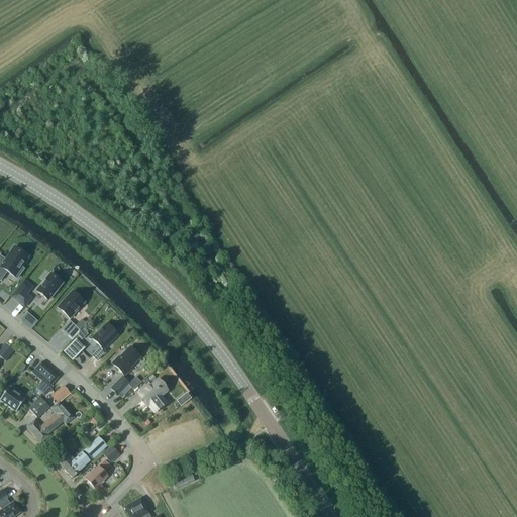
[(0,281),(0,282),(7,272),(17,279),(23,270),(21,268),(28,257),(14,247),(5,261),(0,256),(0,281)]
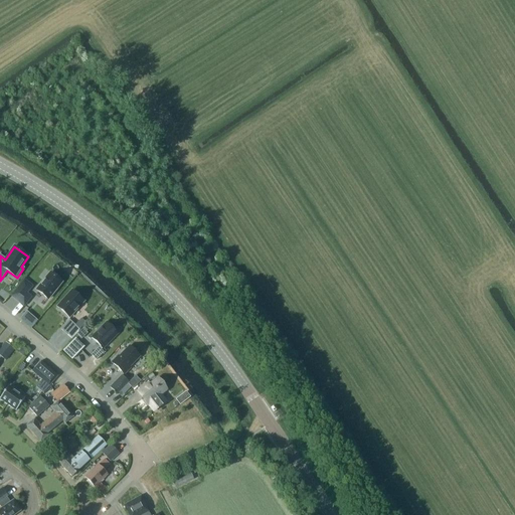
[(50,273),(36,291),(48,300),(61,283),(50,273)]
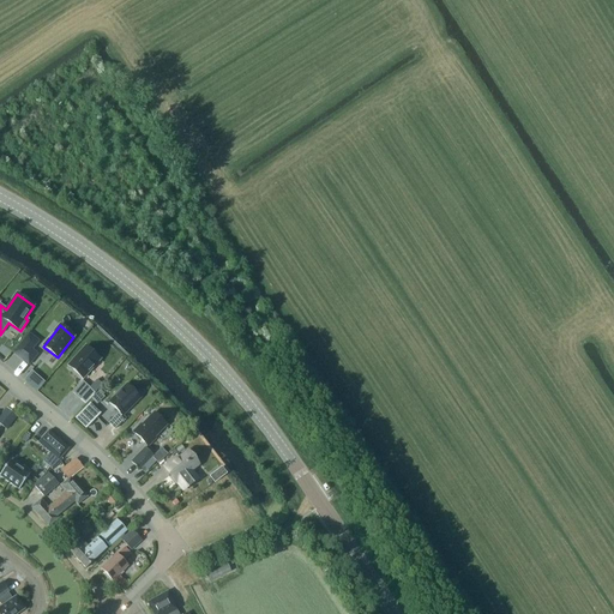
[(38,343),(29,335),(12,355),(28,367),(37,355),(31,351),(38,343)]
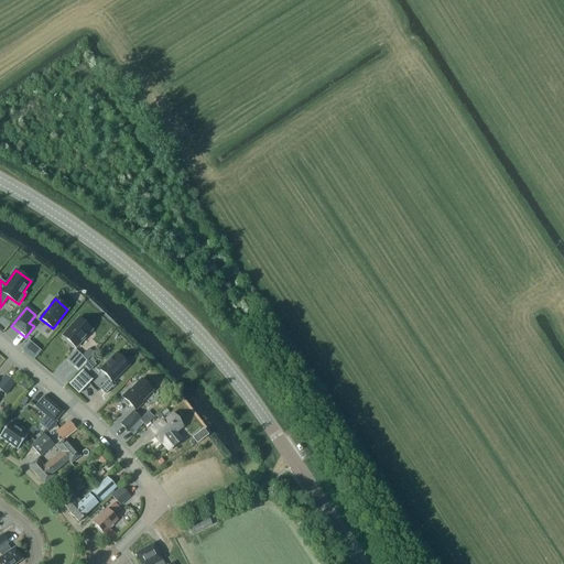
[(78,318),(63,336),(76,348),(91,331),(78,318)]
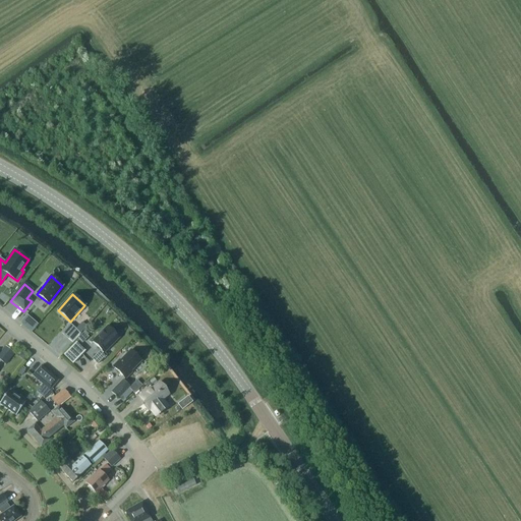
[(70,325),(62,334),(68,339),(76,330),(70,325)]
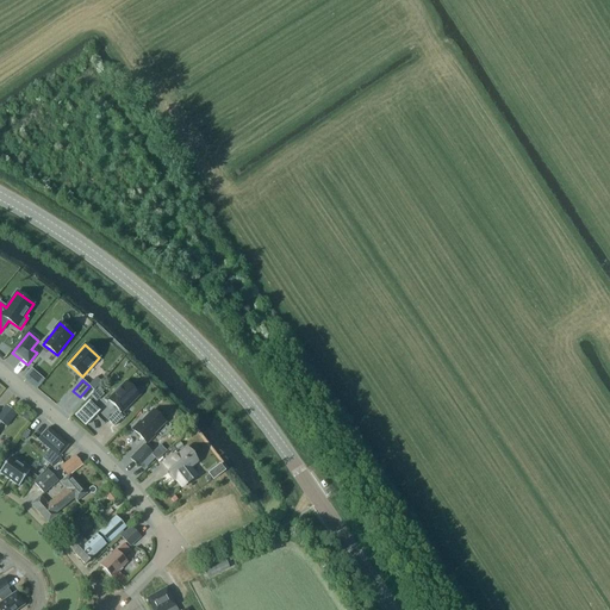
[(118,410),(109,421),(114,427),(124,416),(122,414),(139,396),(126,383),(109,400),(118,410)]
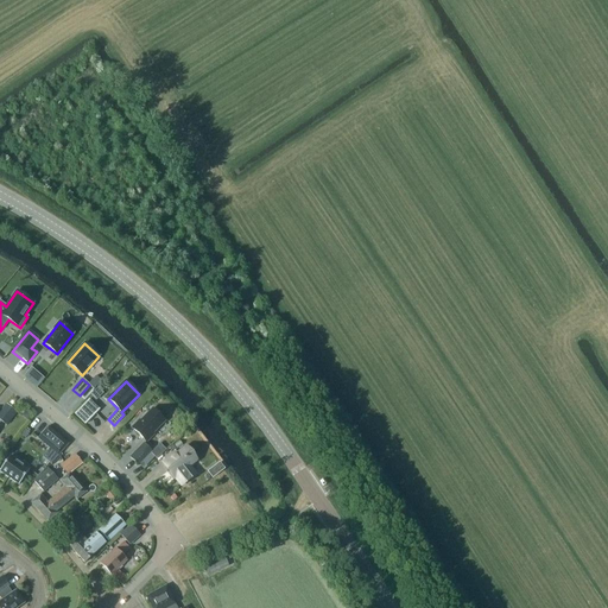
[(74,415),(84,425),(100,410),(89,399),(74,415)]
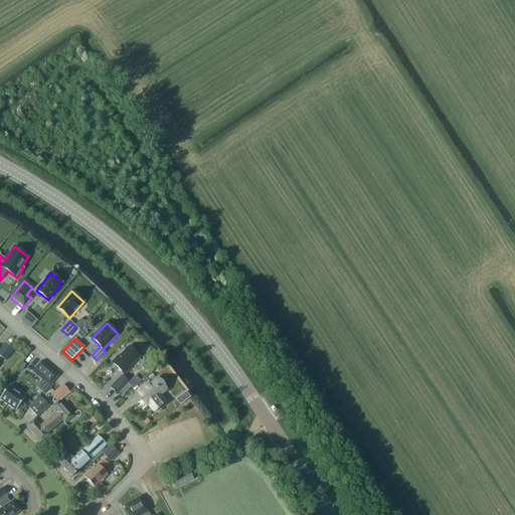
[(0,349),(0,356),(6,361),(14,350),(5,343),(0,349)]
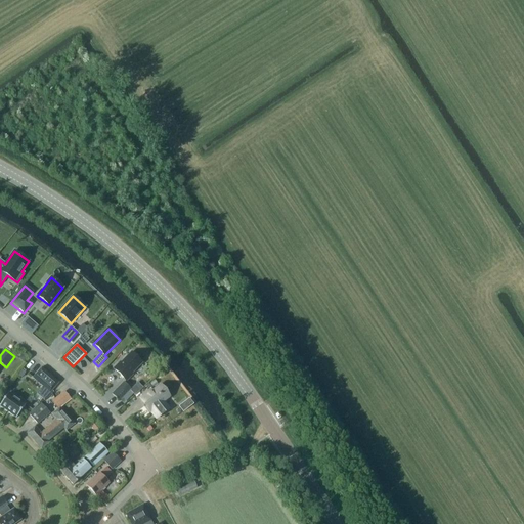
[(120,362),(113,368),(126,382),(132,375),(132,374),(142,363),(131,352),(121,363),(120,362)]
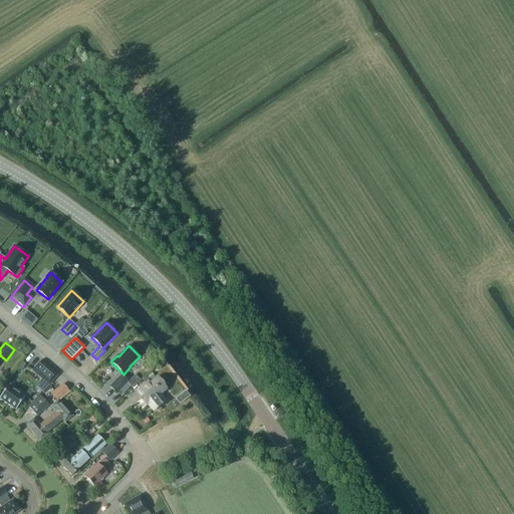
[(32,370),(49,386),(57,375),(41,361),(32,370)]
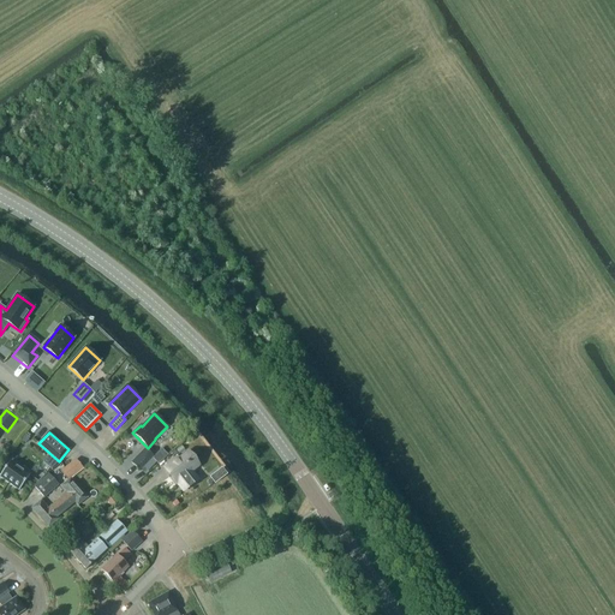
[(6,443),(1,449),(7,453),(12,448),(6,443)]
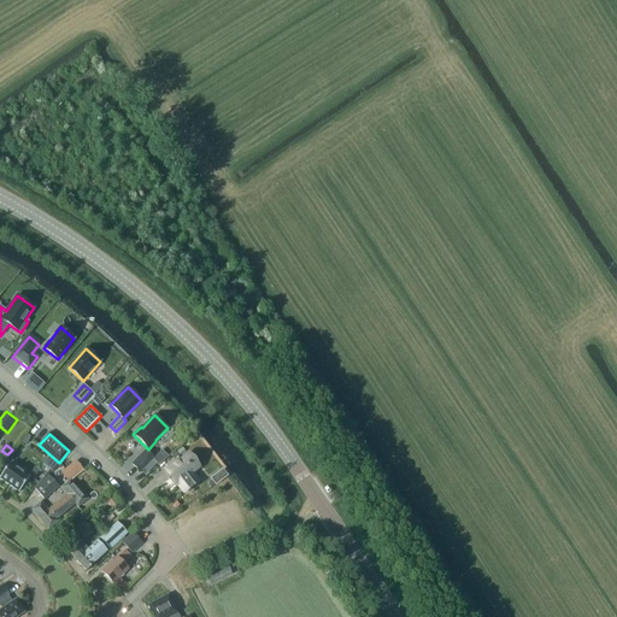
[(153,459),(145,451),(131,464),(140,472),(153,460),(153,459)]
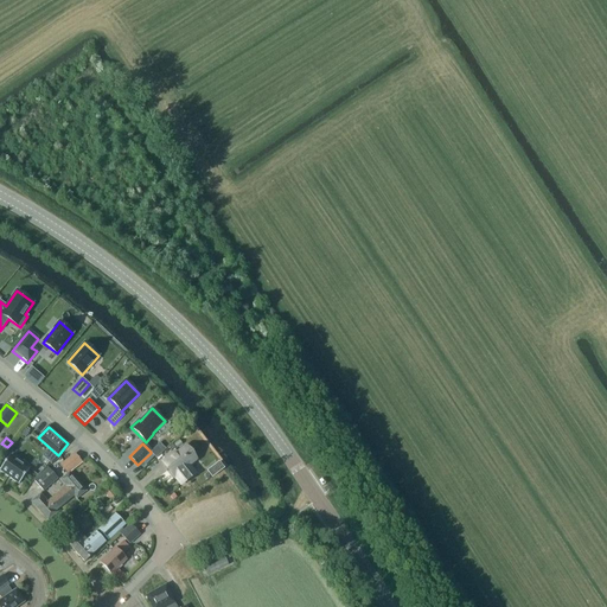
[(151,452),(151,453),(157,458),(163,453),(157,446),(151,452)]
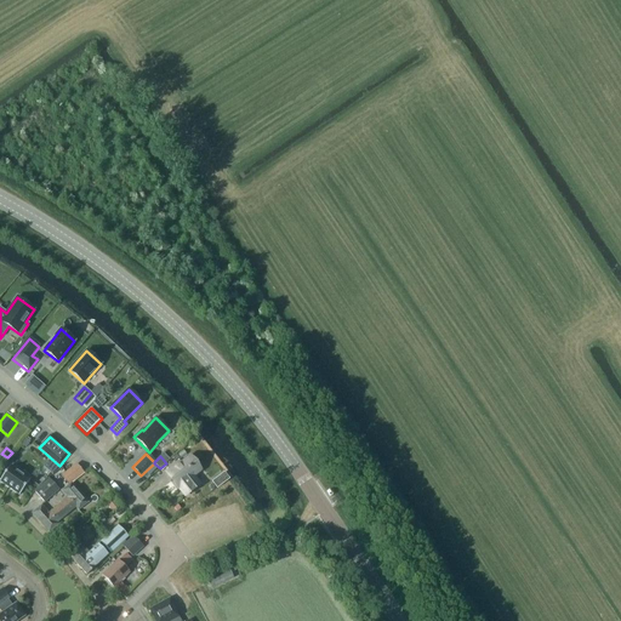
[(166,473),(178,489),(180,488),(186,496),(199,485),(192,476),(200,469),(191,457),(181,466),(180,463),(166,473)]
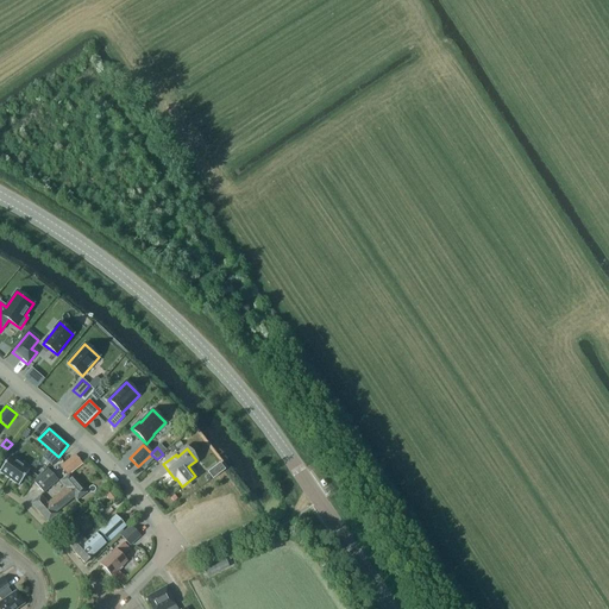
[(66,475),(81,463),(76,456),(75,456),(60,468),(61,468),(66,475)]
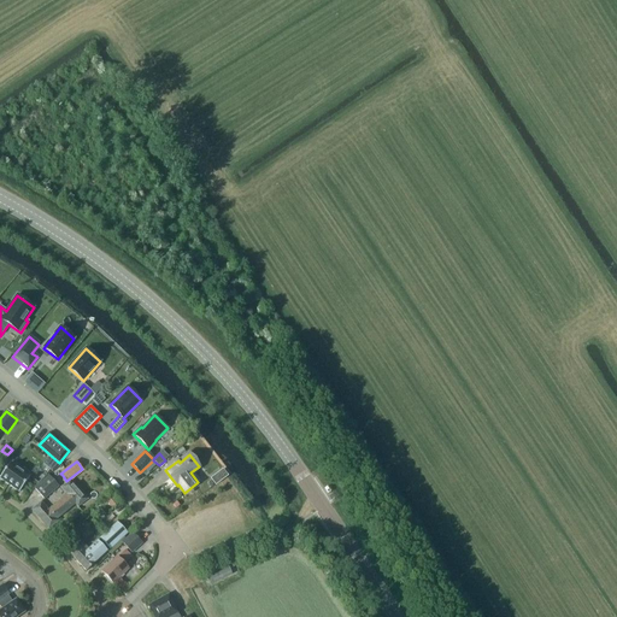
[(11,463),(0,477),(0,479),(19,492),(30,476),(11,463)]
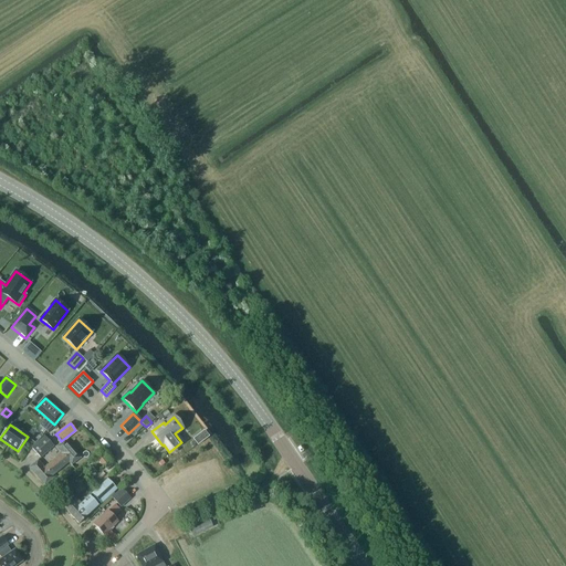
[(31,449),(41,459),(54,448),(44,437),(31,449)]
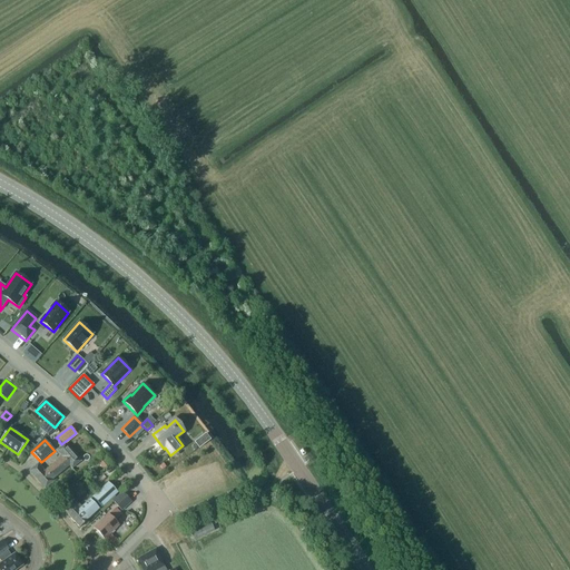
[(81,462),(65,444),(56,451),(61,458),(69,467),(71,469),(81,462)]
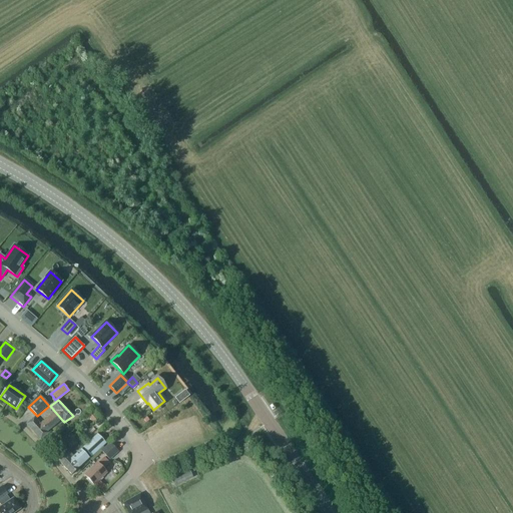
[(93,410),(86,415),(93,423),(100,417),(93,410)]
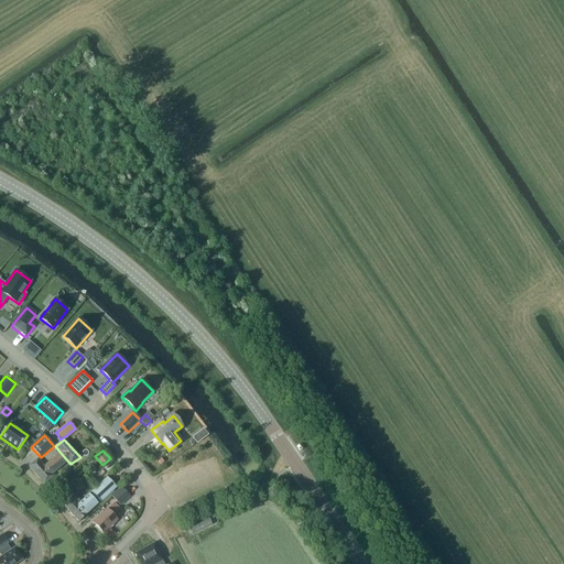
[(44,467),(51,476),(68,462),(61,453),(44,467)]
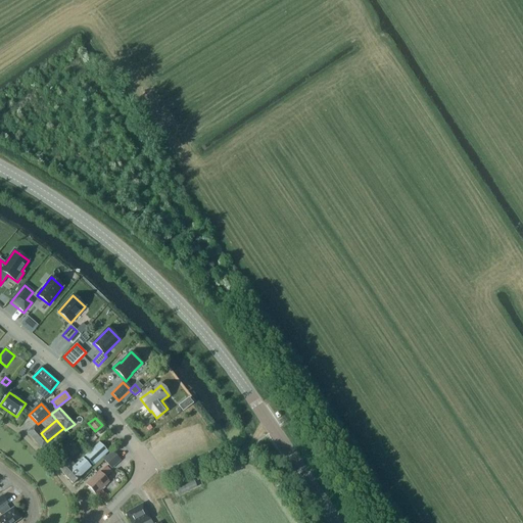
[(47,441),(41,433),(35,426),(28,432),(41,448),(49,442),(47,441)]
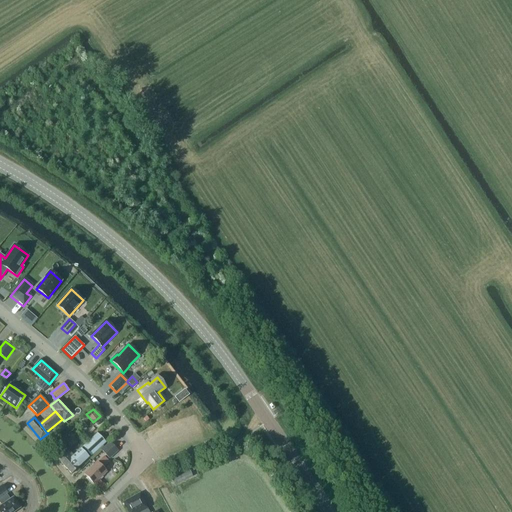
[(83,447),(91,456),(106,442),(97,433),(83,447)]
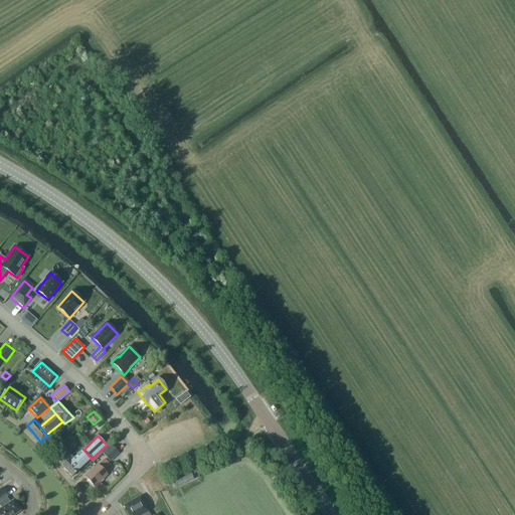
[(102,453),(110,462),(119,454),(111,445),(102,453)]
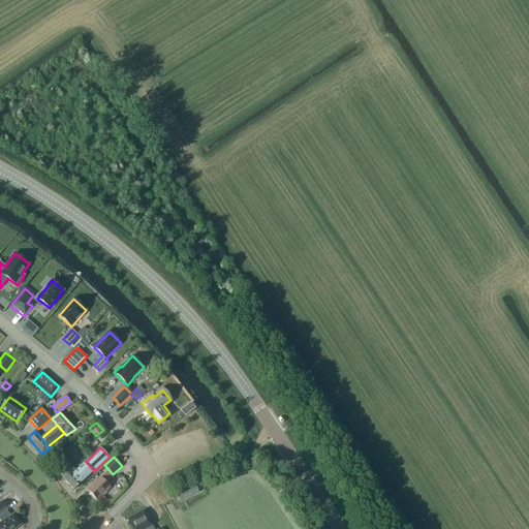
[(84,464),(75,470),(68,463),(58,472),(73,490),(83,481),(92,473),(84,464)]
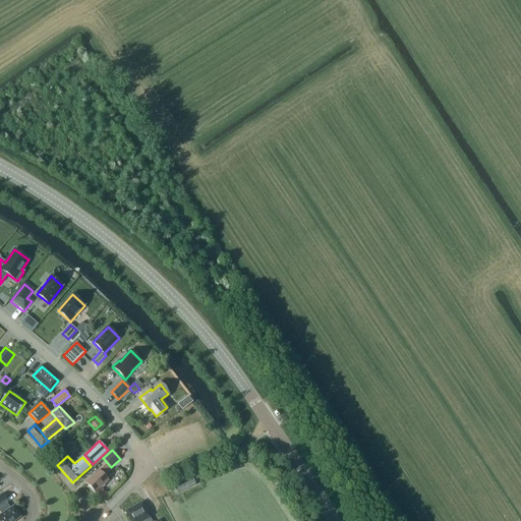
[(85,483),(95,493),(108,480),(105,476),(111,470),(106,465),(100,471),(99,470),(85,483)]
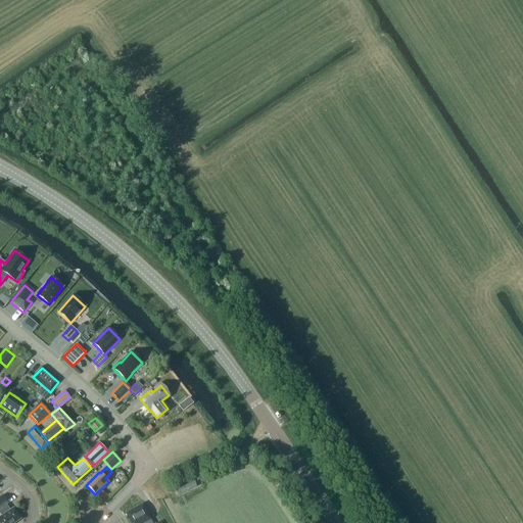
[(196,475),(173,485),(178,494),(196,486),(194,483),(199,480),(196,475)]
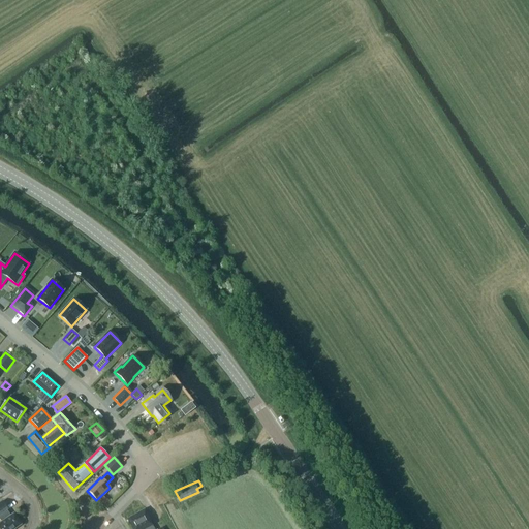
[(22,524),(14,514),(10,516),(7,509),(8,508),(3,501),(0,502),(0,518),(2,522),(0,523),(0,528),(14,528),(16,528),(22,524)]
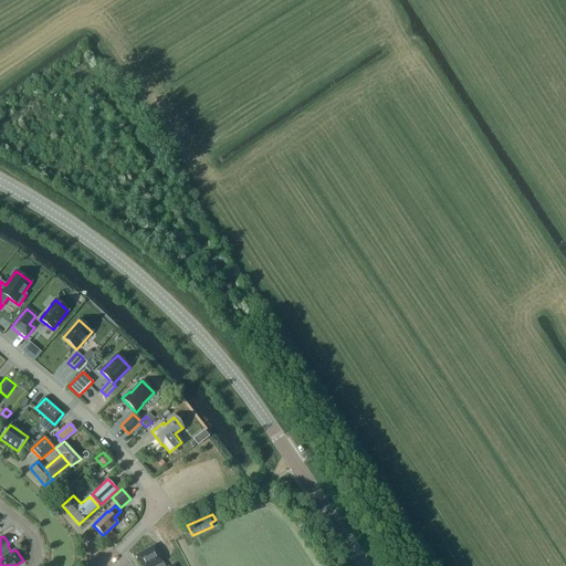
[(175,565),(168,553),(160,557),(155,545),(136,555),(142,565),(175,565)]
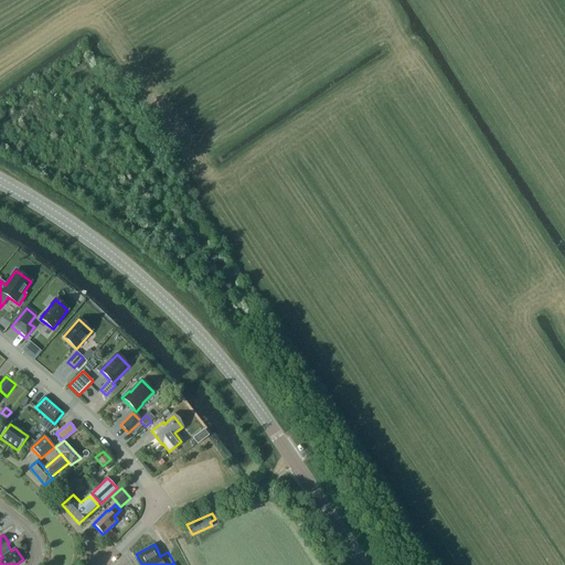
All buildings are outlined.
